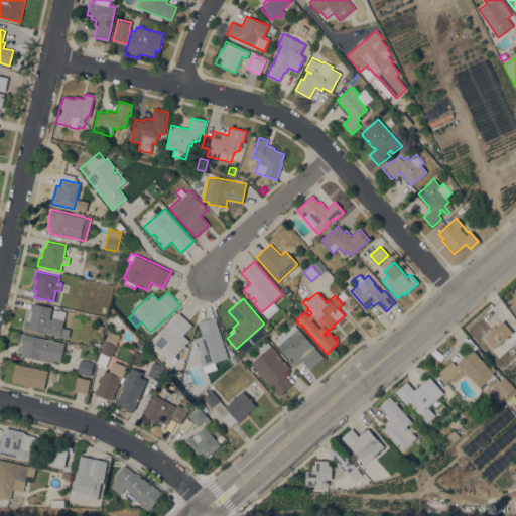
[(60,336),(24,328),(24,326),(23,326),(24,321),(25,321),(25,319),(27,320),(29,309),(32,310),(33,303),(51,307),(50,316),(52,316),(52,314),(65,317),(60,336)]
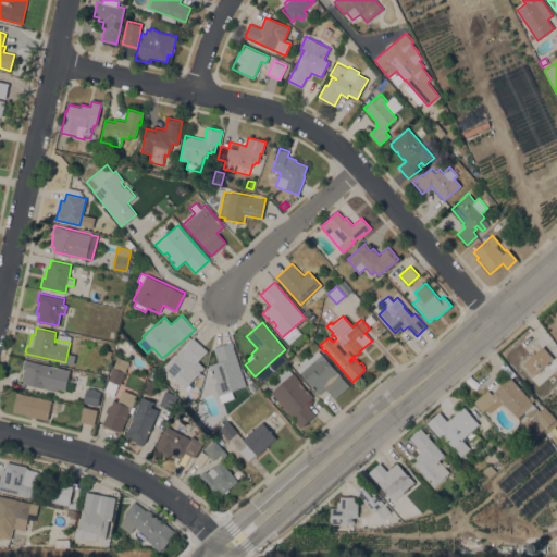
[(193,337),(208,350),(198,361),(205,368),(185,388),(163,369),(193,337)]
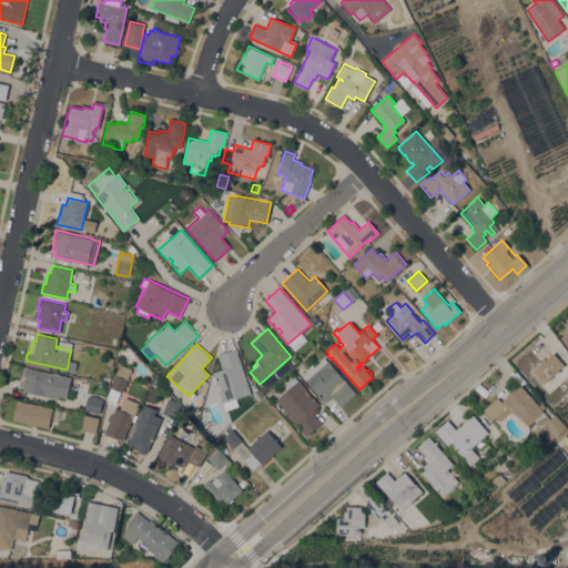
[(213,372),(222,368),(217,354),(236,348),(251,394),(236,398),(239,406),(224,411),(219,391),(221,389),(220,384),(217,385),(213,372)]
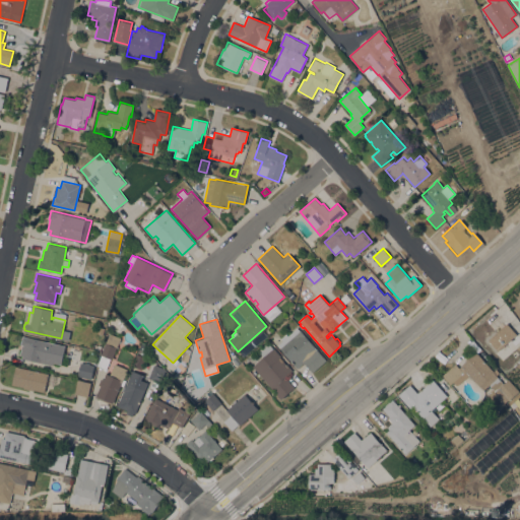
[(507,323),(519,337),(519,340),(515,345),(511,339),(498,350),(488,339),(507,323)]
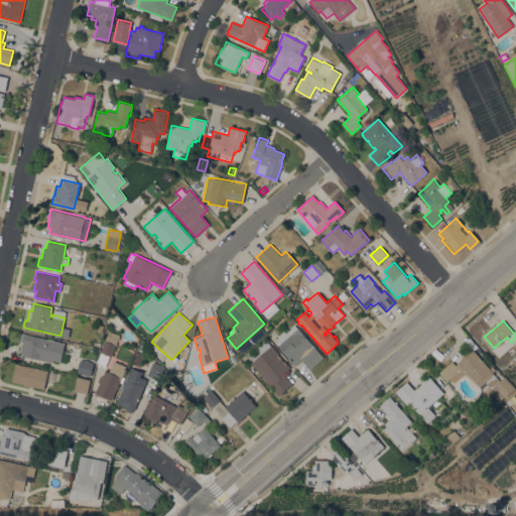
[(309,370),(301,359),(294,365),(275,343),(280,338),(278,336),(284,331),(285,333),(294,325),(324,357),(309,370)]
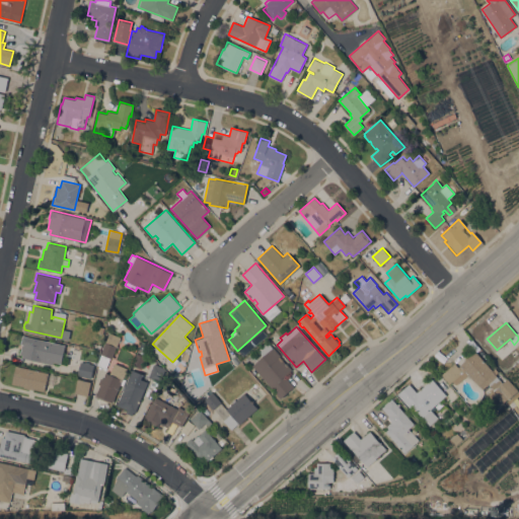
[(109,332),(120,337),(112,359),(109,358),(105,368),(97,365),(109,332)]
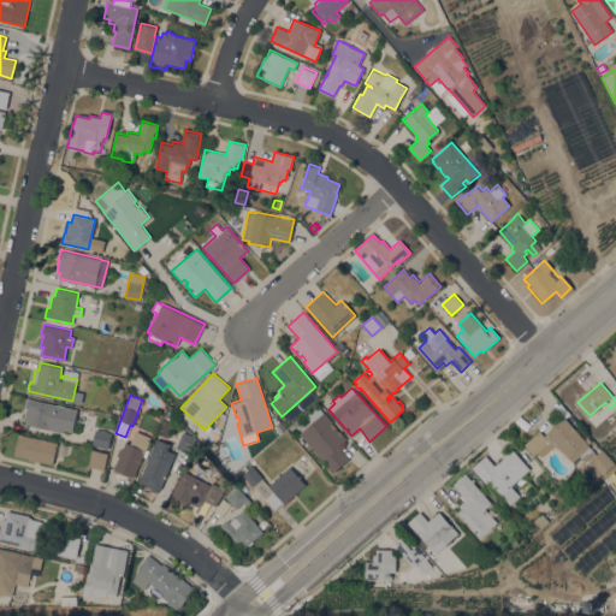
[(77,409),(72,431),(63,428),(63,432),(27,425),(27,421),(24,421),(27,408),(25,408),(28,398),(77,409)]
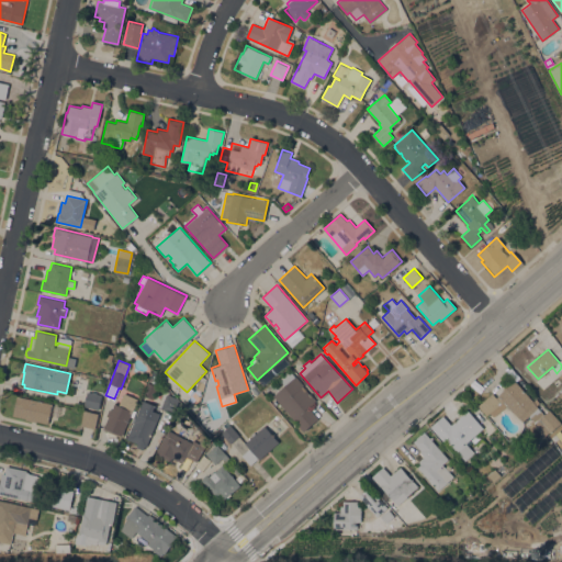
[(273,396),(285,385),(279,378),(289,369),(295,377),(295,375),(304,384),(303,385),(315,401),(308,407),(318,418),(303,431),(273,396)]
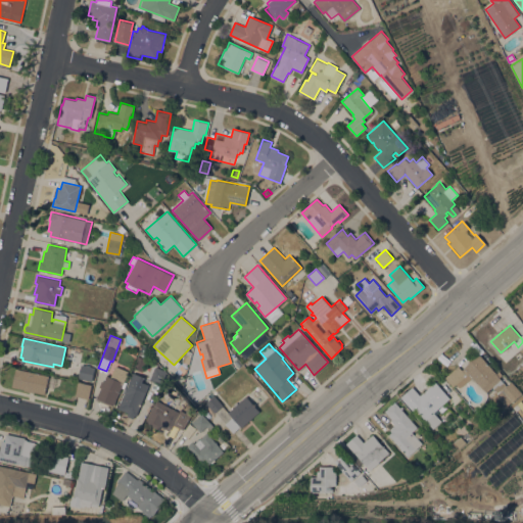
[(500,378),(485,391),(467,372),(452,386),(443,377),(457,365),(461,370),(478,354),(500,378)]
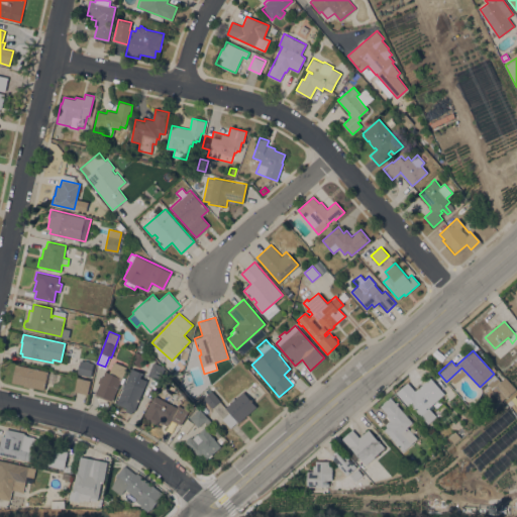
[(80,360),(94,363),(91,377),(78,374),(78,373),(80,360)]
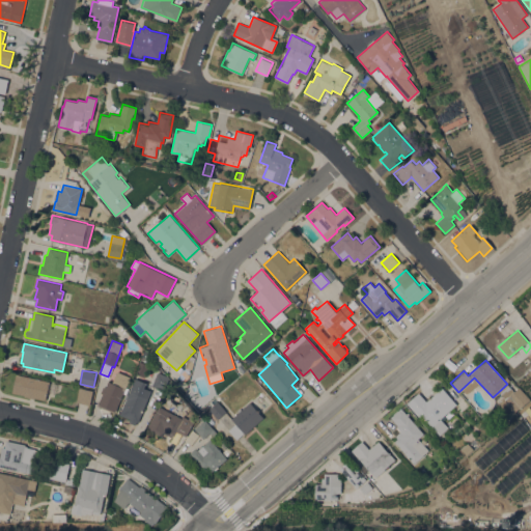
[(103,393),(101,392),(103,386),(105,387),(108,381),(112,383),(117,371),(130,376),(126,387),(128,388),(126,394),(123,393),(115,412),(98,404),(103,393)]
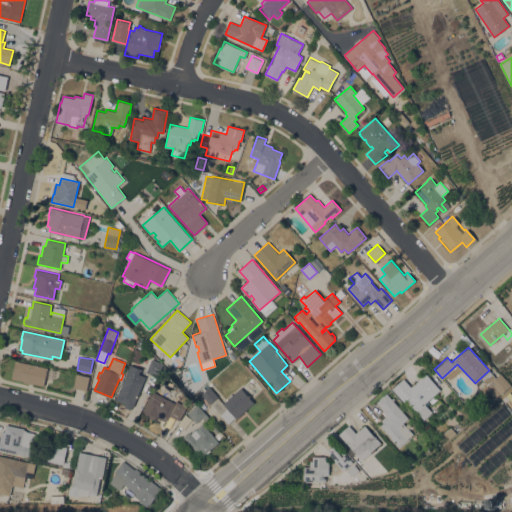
[(48,368),(44,385),(33,383),(33,384),(23,382),(23,381),(11,378),(15,360),(48,368)]
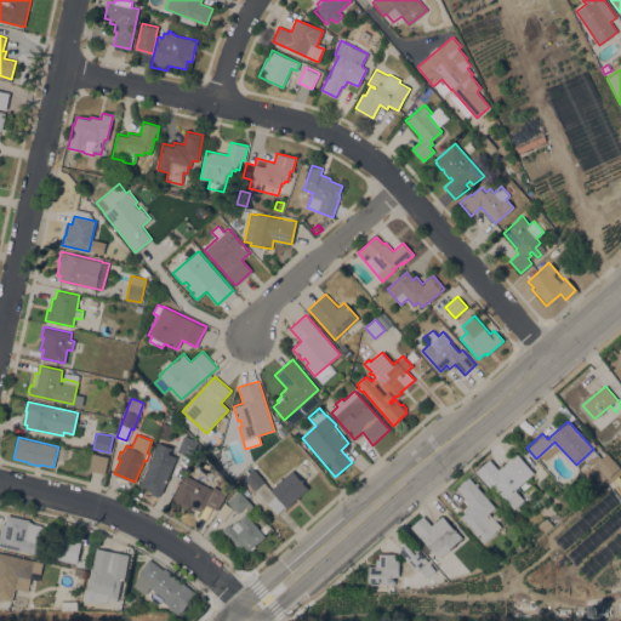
[(183,437),(197,443),(191,456),(177,451),(183,437)]
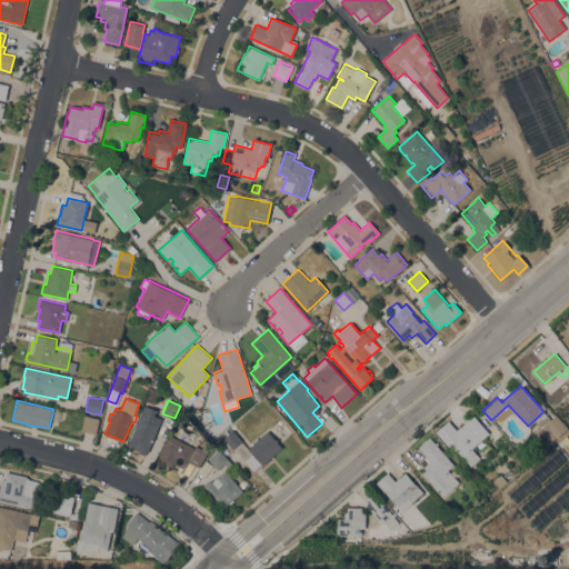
[(148,451),(128,443),(135,428),(133,427),(136,421),(137,422),(145,406),(157,410),(155,415),(162,418),(148,451)]
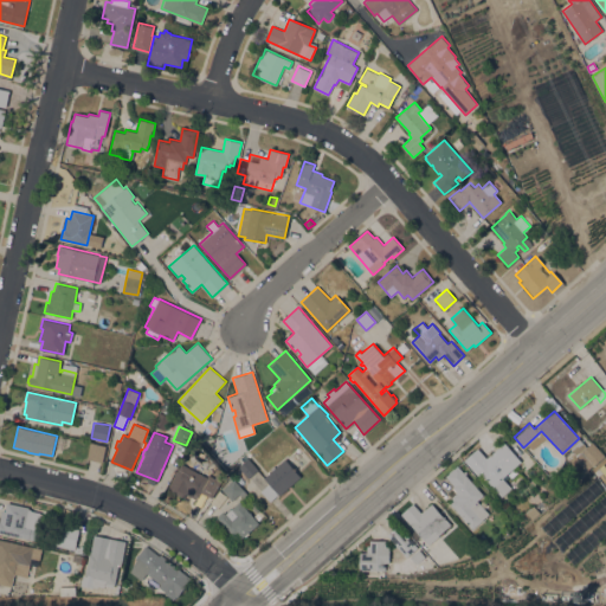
[(464,459),(478,447),(487,458),(504,442),(521,462),(502,477),(511,488),(501,497),(481,472),(477,475),(464,459)]
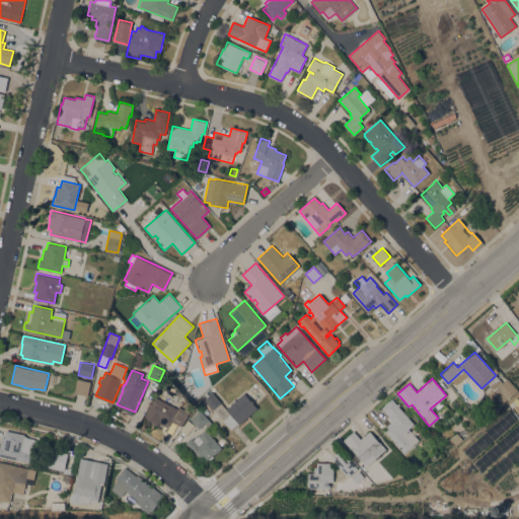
[(90,382),(87,396),(74,393),(77,379),(90,382)]
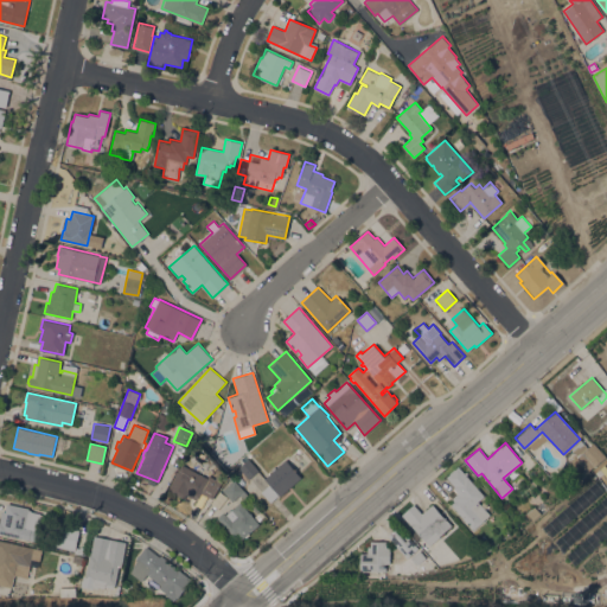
[(593,466),(593,465),(587,471),(579,479),(575,475),(582,468),(573,459),(590,443),(602,457),(593,466)]
